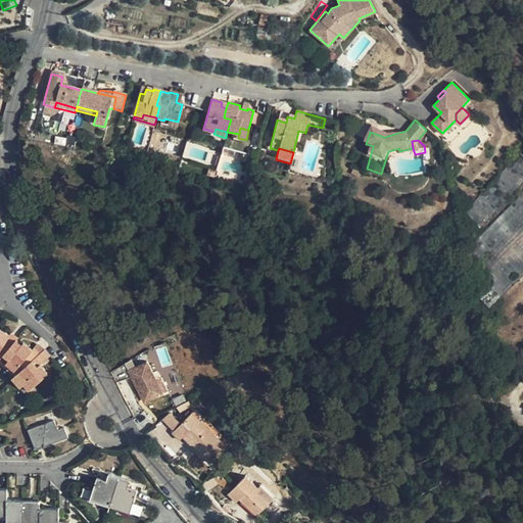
[(522,181),(522,155),(520,153),(465,211),(481,227),(522,181)]
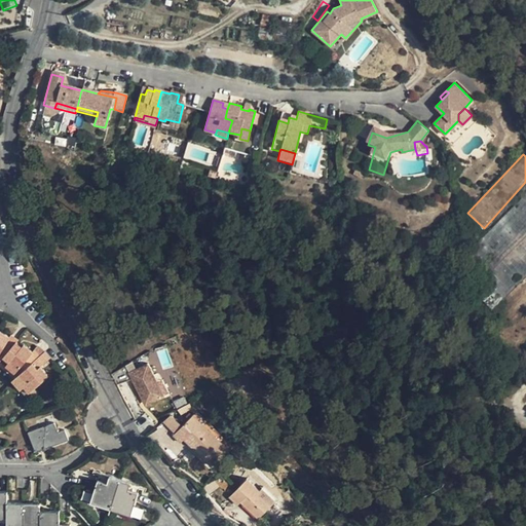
[(525,236),(473,289),(492,309),(525,275),(525,236)]
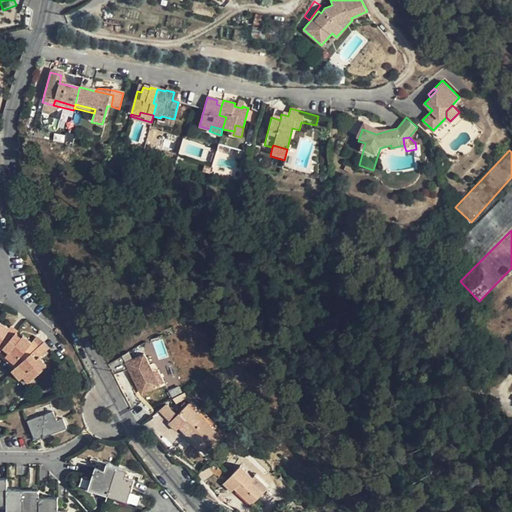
[(0,349),(3,346),(14,333),(17,333),(18,330),(11,325),(9,328),(0,322),(0,321),(0,349)]
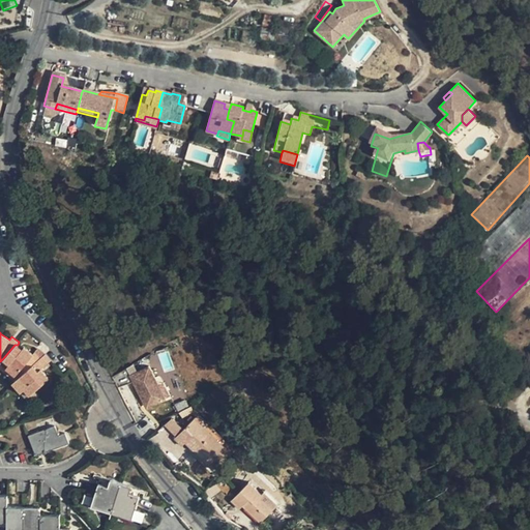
[(22,349),(18,345),(15,345),(3,358),(8,363),(5,367),(15,376),(17,373),(20,376),(41,357),(34,352),(33,354),(24,346),(22,349)]
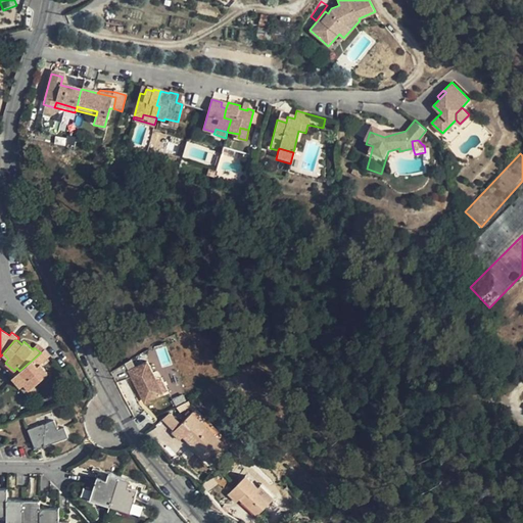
[(16,374),(24,384),(29,390),(49,373),(41,363),(50,354),(45,348),(41,352),(19,371),(16,374)]
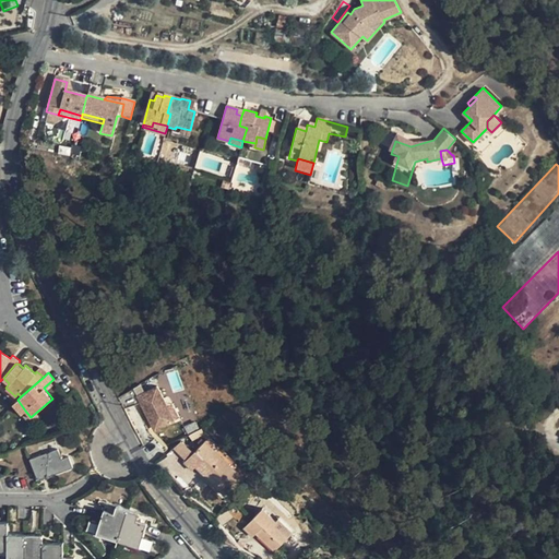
[(0,388),(15,402),(18,400),(21,396),(18,393),(15,396),(6,388),(9,383),(3,378),(0,381),(0,388)]
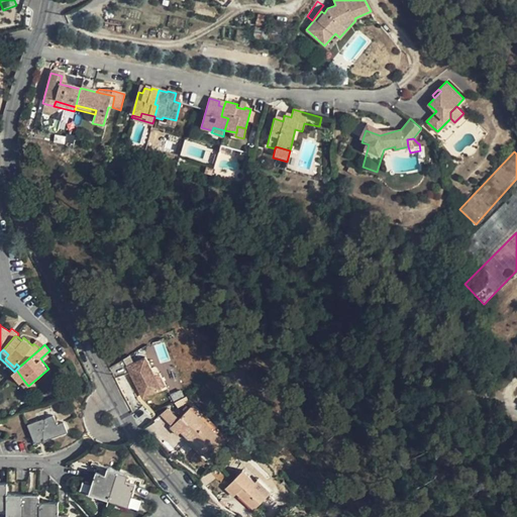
[(150,356),(132,364),(134,369),(145,396),(164,389),(159,376),(150,356)]
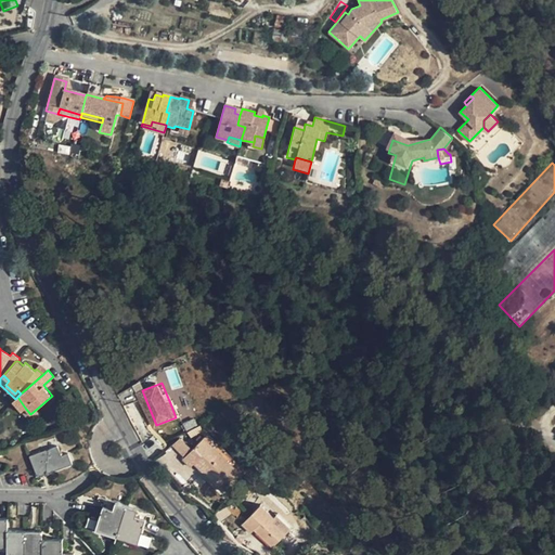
[(139,384),(123,390),(128,402),(144,396),(142,390),(139,384)]
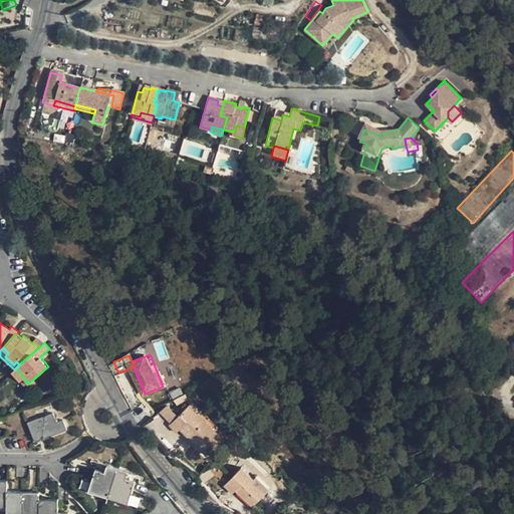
[(19,380),(23,377),(16,367),(14,369),(12,371),(19,380)]
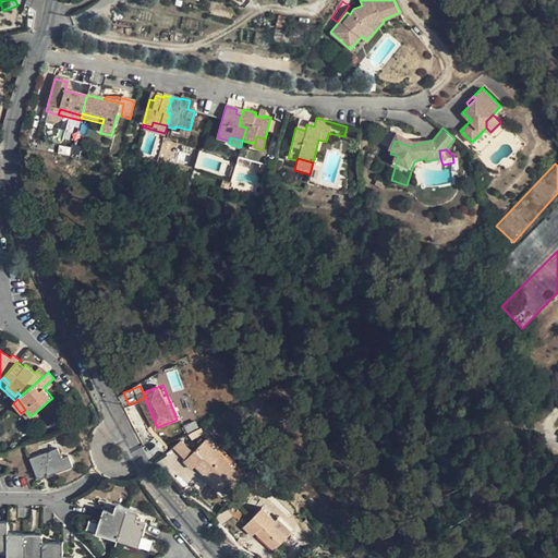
[(177,402),(171,405),(177,420),(182,417),(177,402)]
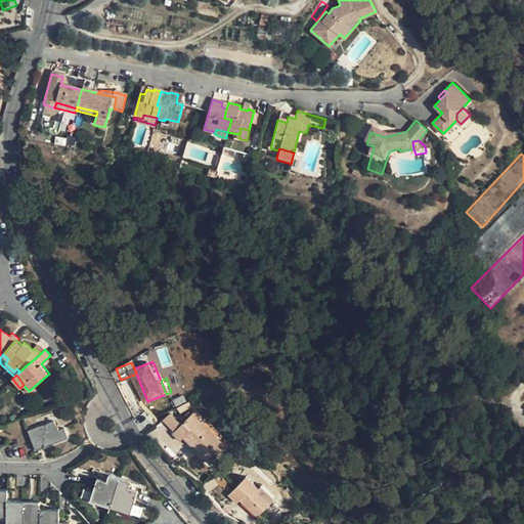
[(195,407),(192,410),(228,446),(231,442),(195,407)]
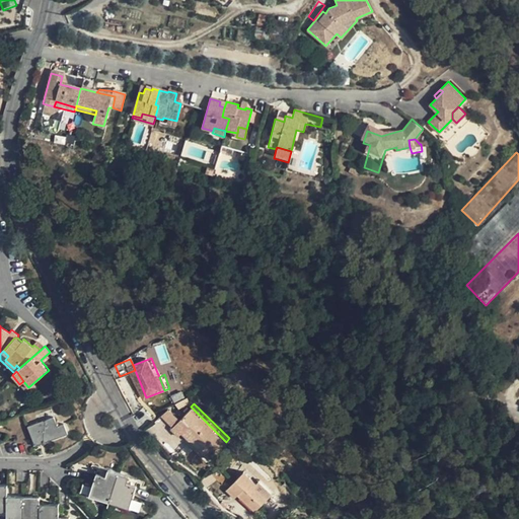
[(210,458),(226,442),(191,406),(180,419),(172,427),(171,428),(179,436),(182,432),(210,458)]
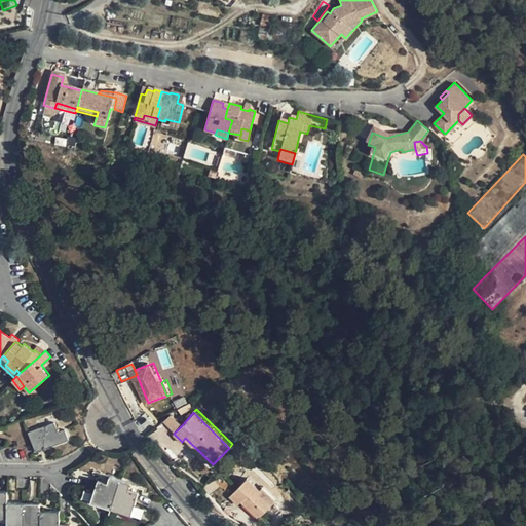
[(164,422),(175,433),(183,424),(174,416),(164,422)]
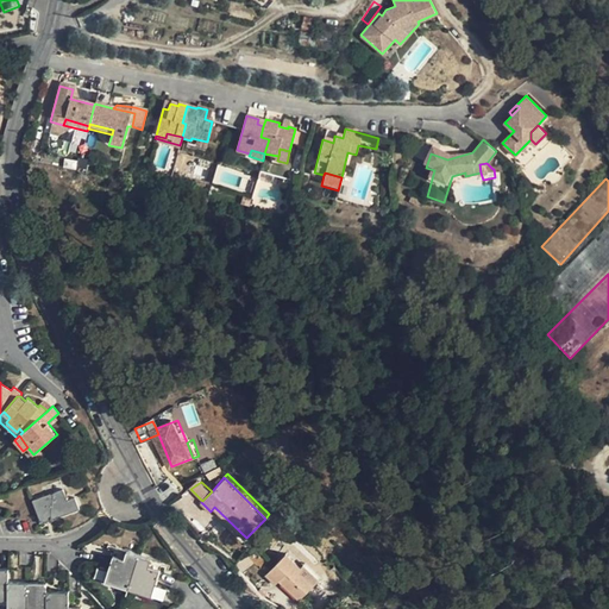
[(67,498),(62,488),(32,498),(42,522),(80,508),(75,496),(67,498)]
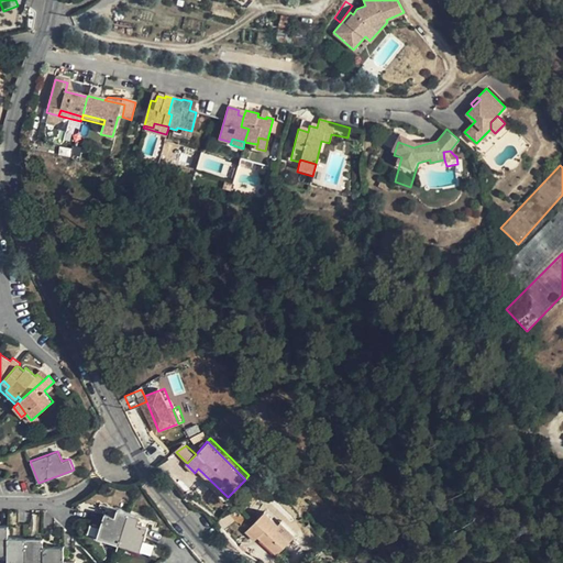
[(294,537),(265,510),(246,530),(255,539),(258,537),(277,553),(294,537)]
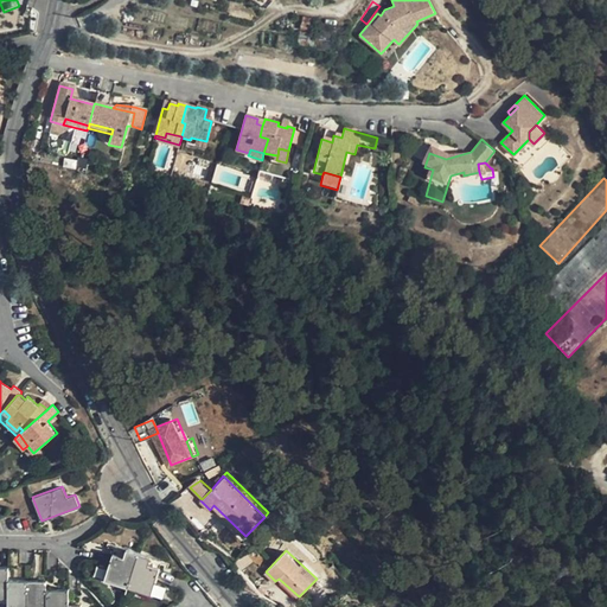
[(127,589),(139,555),(127,551),(123,561),(112,556),(103,582),(127,589)]
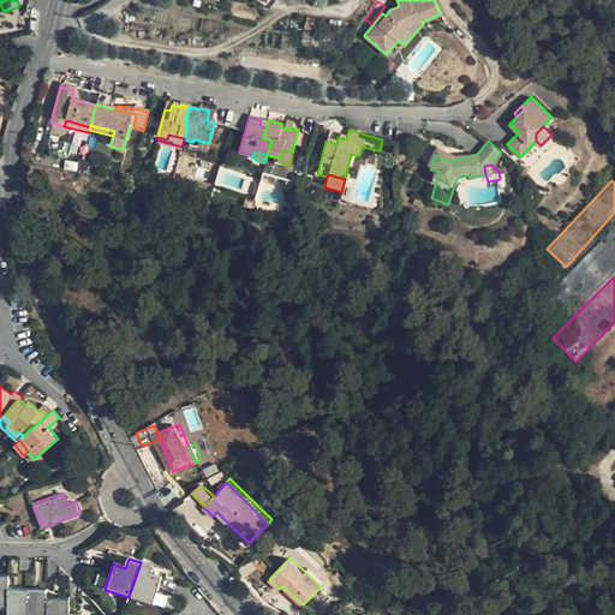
[(163,569),(141,562),(129,597),(153,604),(163,569)]
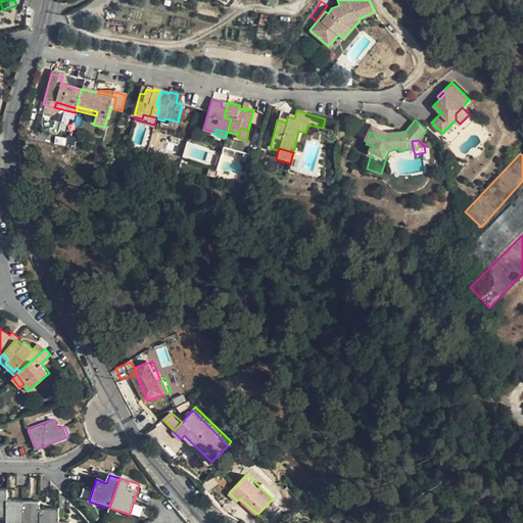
[(81,497),(87,501),(91,490),(85,487),(81,497)]
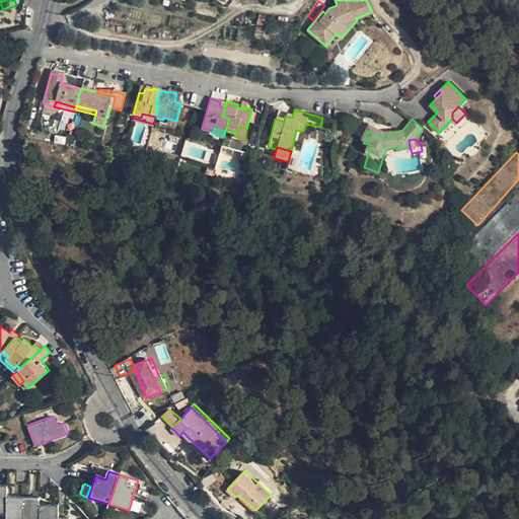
[(22,518),(23,496),(7,496),(6,515),(6,518),(22,518)]
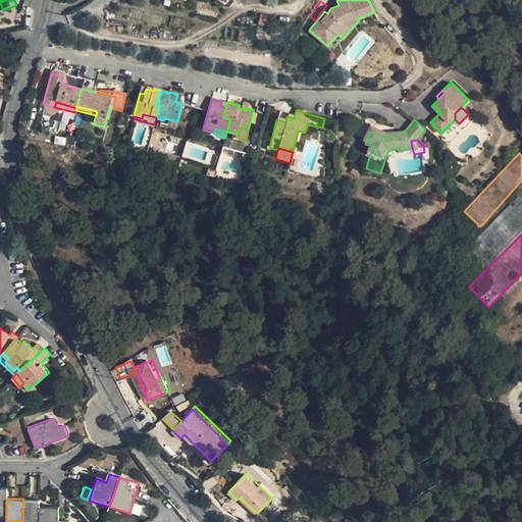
[(22,521),(39,521),(40,506),(40,500),(23,499),(22,521)]
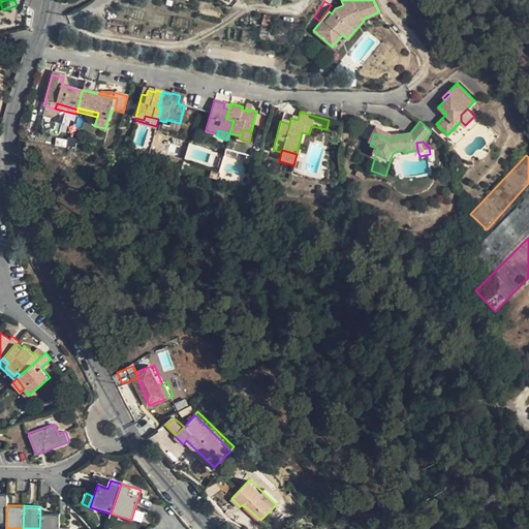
[(59,528),(59,527),(60,527),(60,517),(60,514),(40,512),(39,528),(59,528)]
